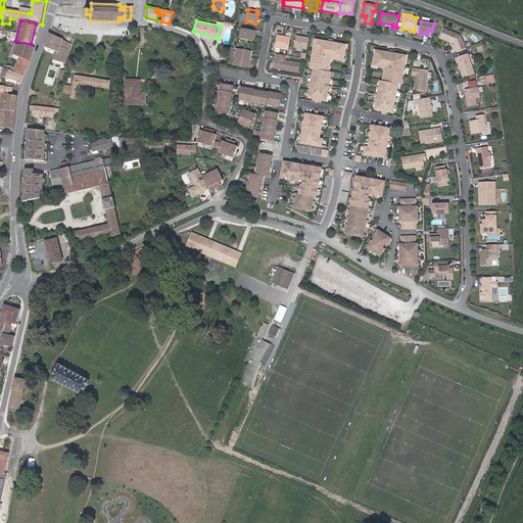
[(254,31),(242,29),(240,39),(252,41),(254,31)]
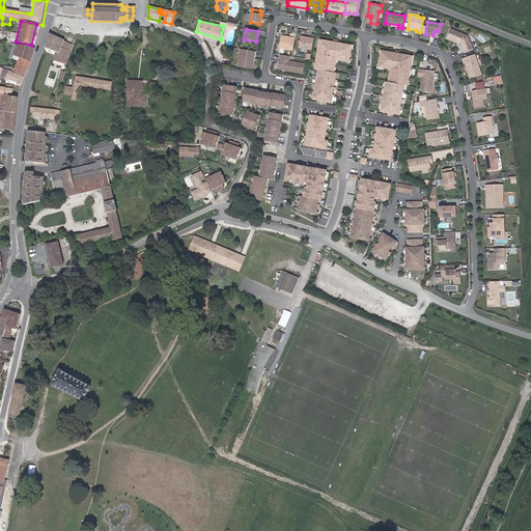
[(451,29),(447,38),(458,43),(458,42),(460,43),(460,44),(465,53),(473,49),(468,36),(451,29)]
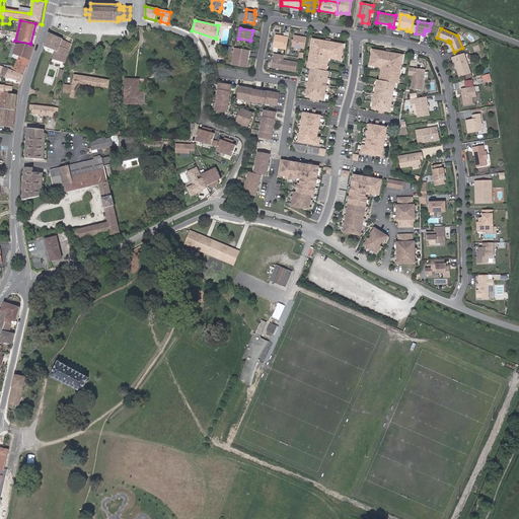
[(66,62),(71,45),(62,41),(62,40),(49,33),(44,46),(45,46),(56,51),(58,52),(55,59),(66,62)]
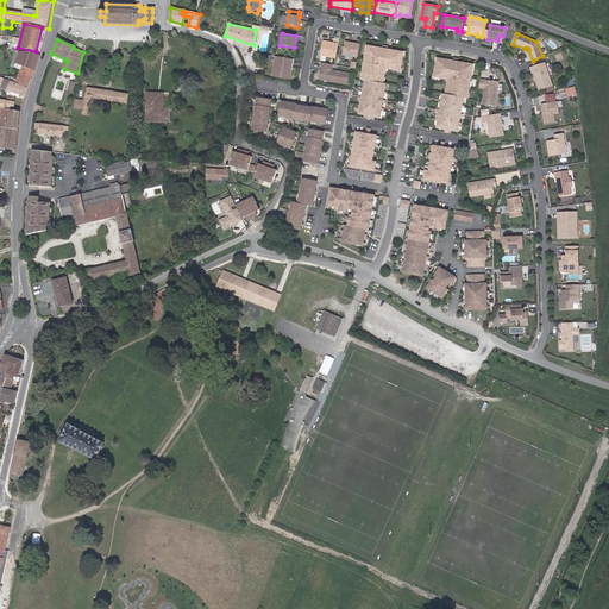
[(336,58),(338,44),(324,42),(321,56),(336,58)]
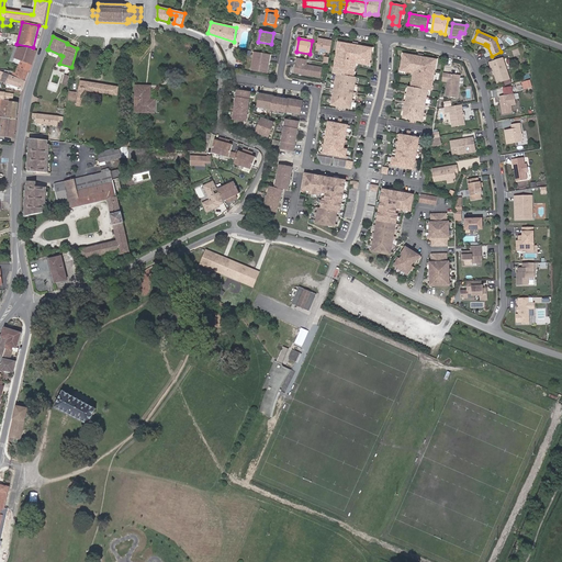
[(332,41),(318,38),(317,46),(316,51),(330,53),(332,41)]
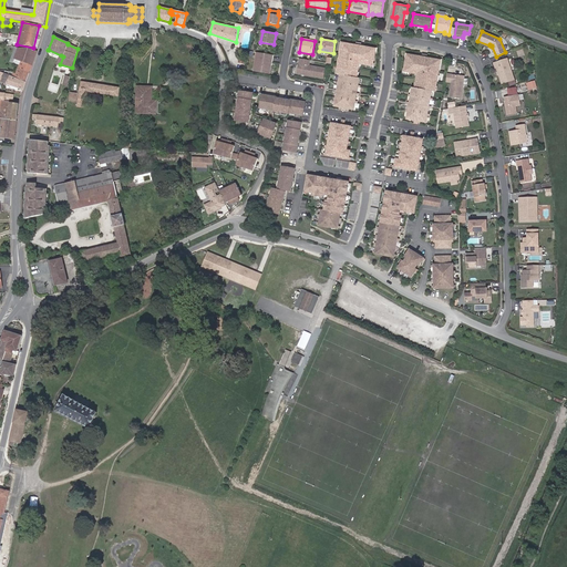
[(342,109),(341,111),(346,112),(346,109),(354,110),(356,103),(358,103),(358,102),(356,101),(357,95),(359,95),(359,94),(357,93),(358,88),(360,88),(360,86),(359,85),(360,79),(358,79),(356,78),(357,72),(358,72),(359,68),(357,68),(357,66),(358,64),(359,64),(367,65),(373,66),(373,63),(375,53),(373,52),(374,49),(343,43),(341,54),(340,54),(339,59),(341,59),(340,64),(338,64),(337,69),(339,70),(338,74),(340,75),(339,82),(337,82),(336,83),(338,84),(337,90),(334,90),(334,91),(337,92),(336,98),(333,98),(333,100),(336,100),(334,106),(342,109)]
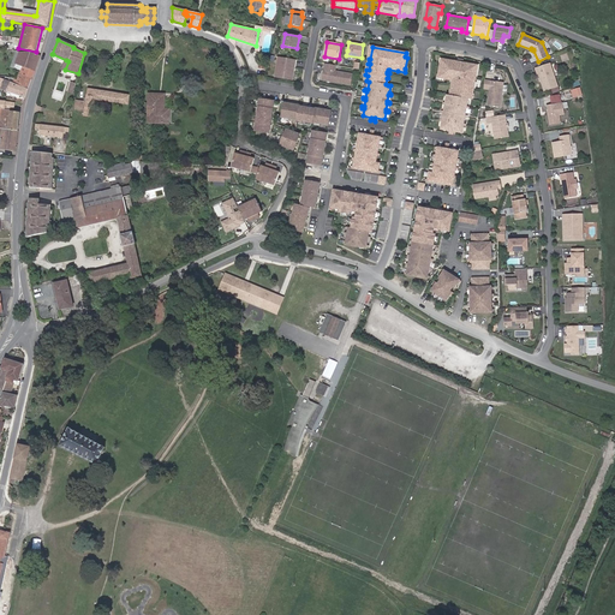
[(35,71),(40,55),(31,53),(28,52),(23,52),(21,52),(16,64),(23,67),(35,71)]
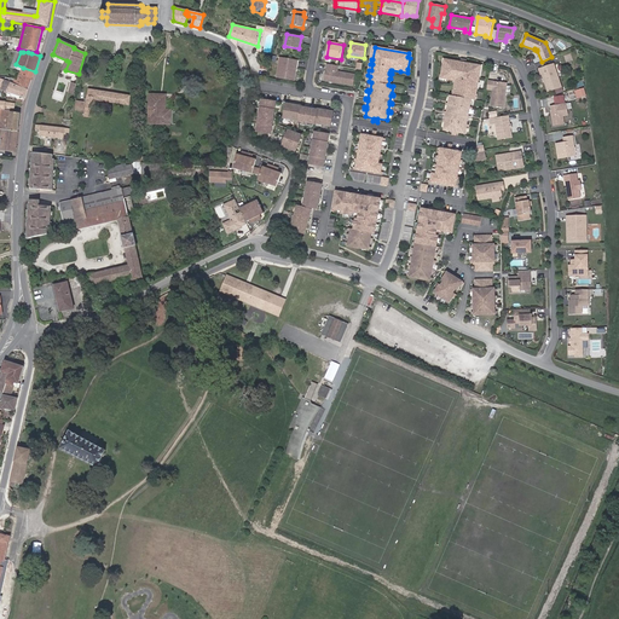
[(298,61),(281,57),(278,71),(283,73),(282,79),(294,80),(298,61)]
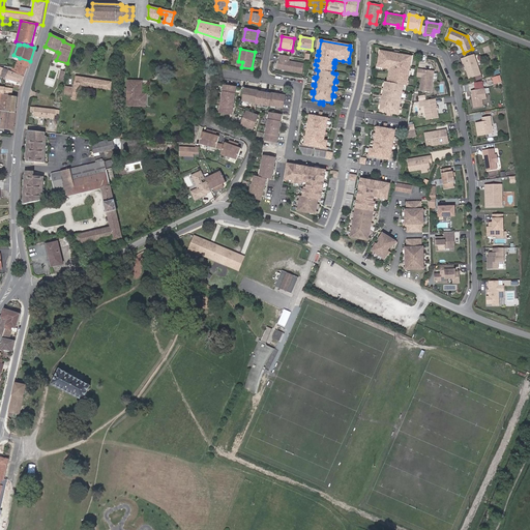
[(387,116),(390,116),(391,114),(399,115),(400,108),(402,109),(402,107),(400,107),(401,100),(403,101),(403,99),(402,99),(403,93),(404,94),(405,92),(403,92),(404,85),(406,85),(406,81),(408,81),(409,77),(407,76),(408,70),(410,70),(410,66),(409,66),(411,56),(382,51),(381,55),(380,55),(378,64),(377,67),(383,68),(387,69),(390,69),(391,69),(390,72),(390,74),(389,72),(388,78),(390,78),(389,83),(386,82),(385,82),(384,89),(382,88),(382,90),(384,90),(383,95),(383,96),(381,95),(381,97),(382,97),(381,104),(380,102),(379,105),(381,105),(380,112),(387,113),(387,116)]
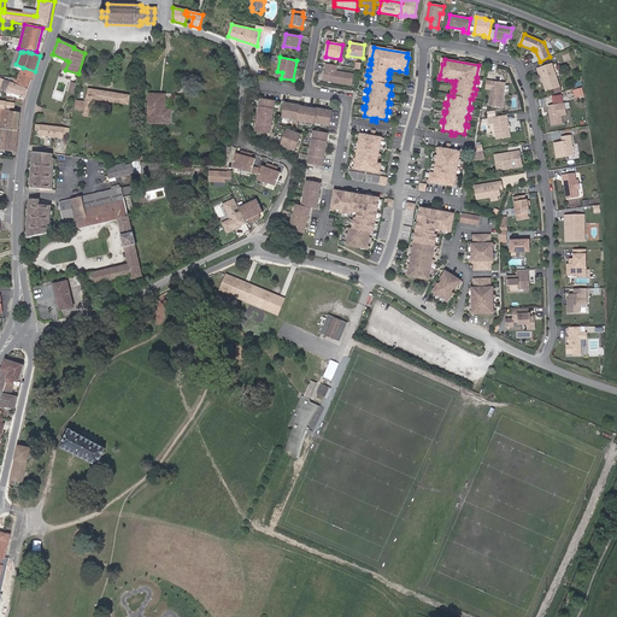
[(336,65),(327,64),(323,81),(351,86),(353,75),(335,71),(336,65)]
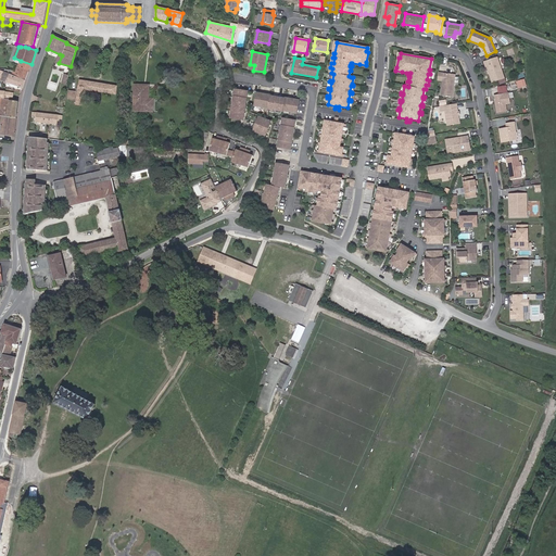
[(504,78),(497,58),(484,62),(485,66),(487,66),(492,83),(497,80),(504,78)]
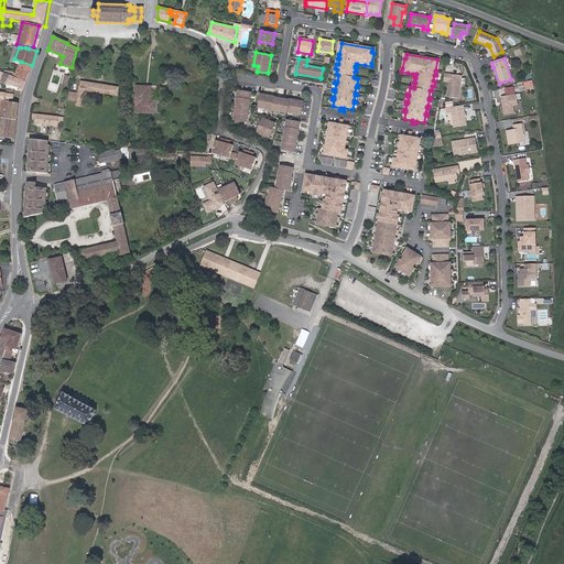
[(32,65),(21,62),(18,68),(29,73),(32,65)]
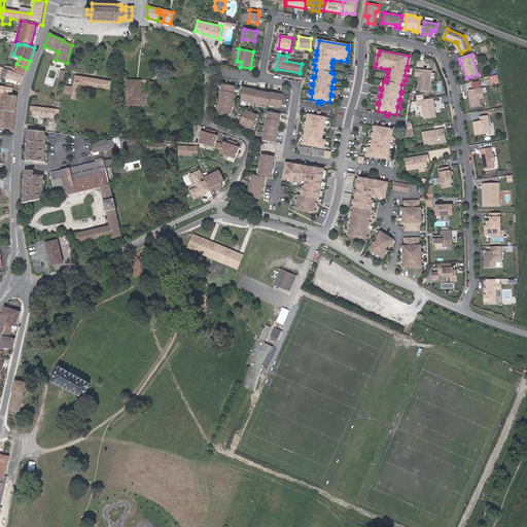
[(24,76),(27,68),(16,64),(14,69),(12,68),(5,66),(3,69),(0,67),(0,73),(1,74),(1,76),(6,78),(9,70),(24,76)]
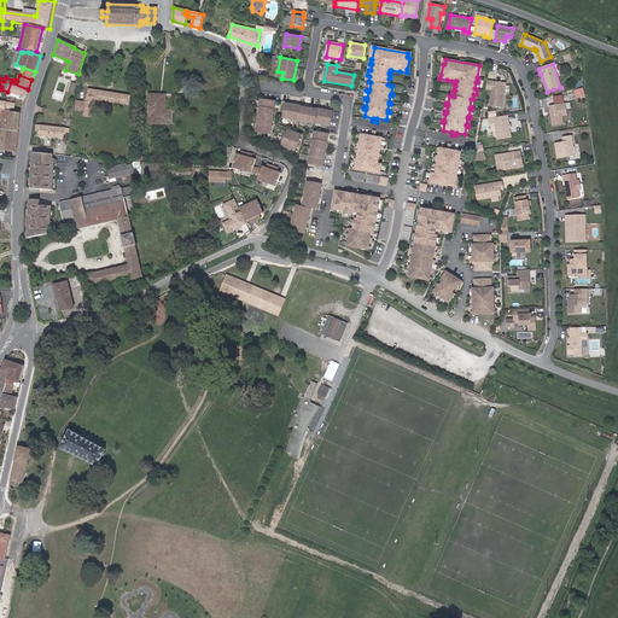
[(494,82),(488,81),(487,89),(493,91),(490,106),(502,108),(503,97),(502,97),(505,83),(496,82),(496,83),(494,83),(494,82)]
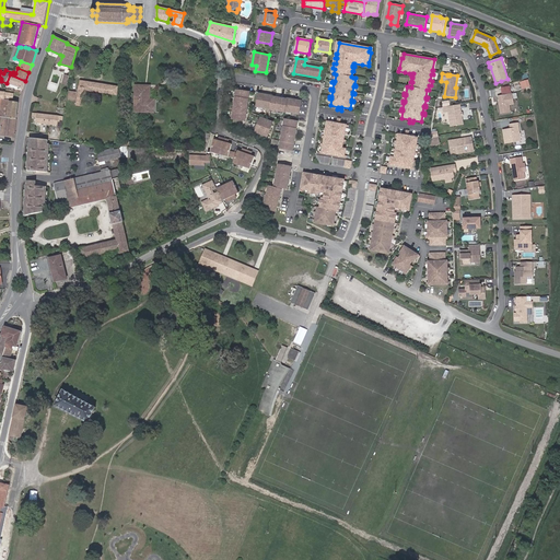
[(23,89),(25,81),(10,74),(7,83),(11,85),(18,88),(23,89)]
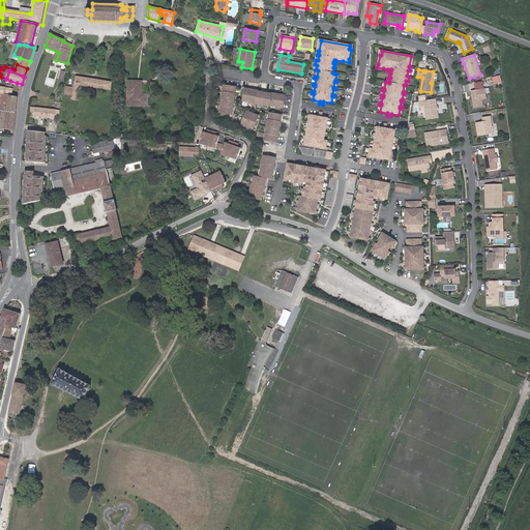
[(112,82),(76,77),(75,88),(66,87),(65,95),(72,96),(71,99),(79,100),(81,93),(82,93),(83,86),(111,90),(112,82)]
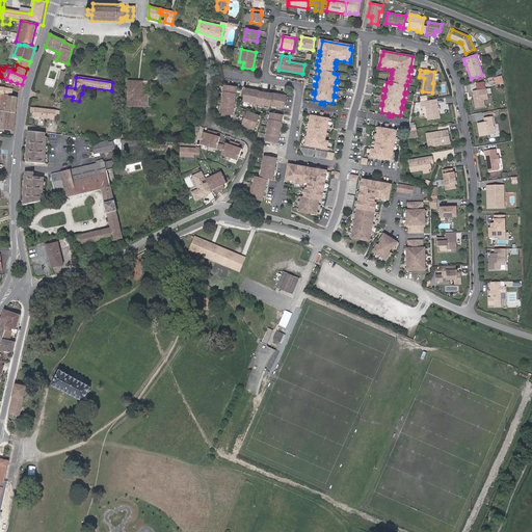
[(485,106),(484,100),(488,99),(486,89),(485,89),(484,80),(472,84),(473,91),(476,108),(485,106)]
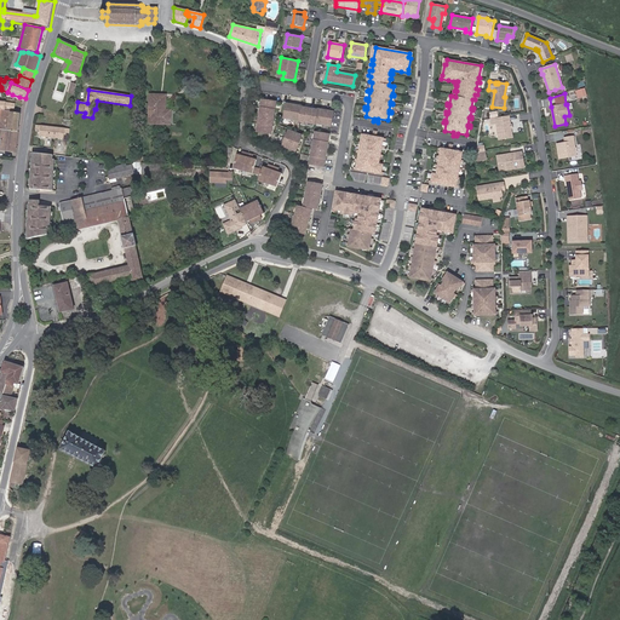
[(171,125),(171,110),(166,110),(166,96),(150,95),(149,124),(171,125)]
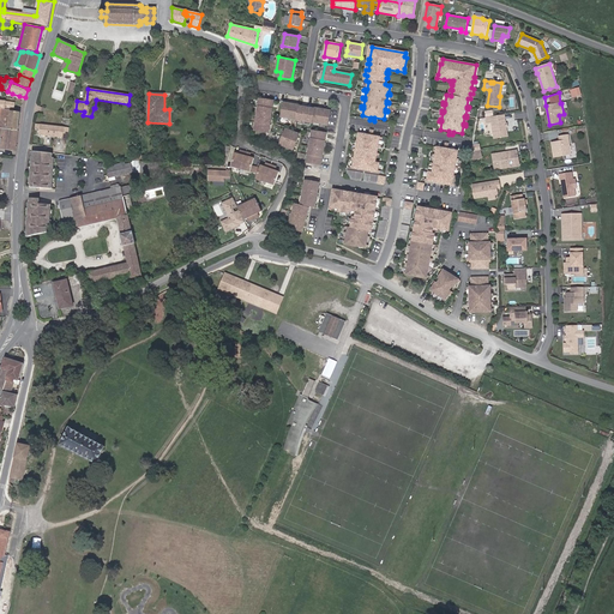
[(269,132),(274,102),(260,100),(259,102),(259,106),(257,104),(256,109),(258,110),(257,116),(257,121),(254,120),(253,125),(256,125),(256,131),(269,132)]
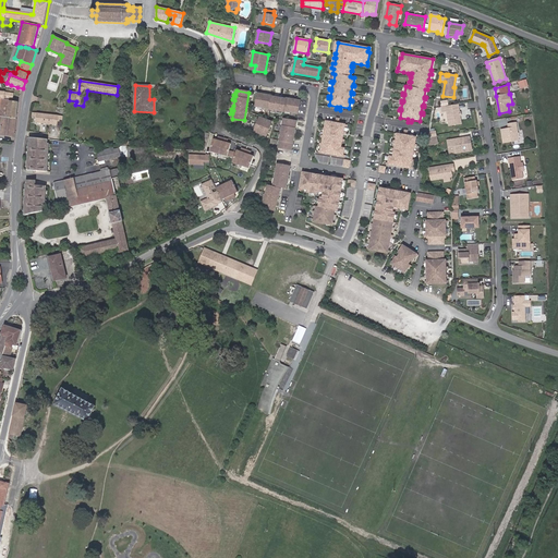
[(273,97),(258,94),(256,106),(258,107),(262,107),(261,110),(265,110),(265,108),(268,108),(270,109),(269,109),(271,110),(275,110),(274,112),(278,113),(278,111),(282,111),(283,112),(283,111),(286,111),(289,112),(288,114),(292,116),(292,112),(298,113),(300,101),(286,99),(286,100),(273,97)]
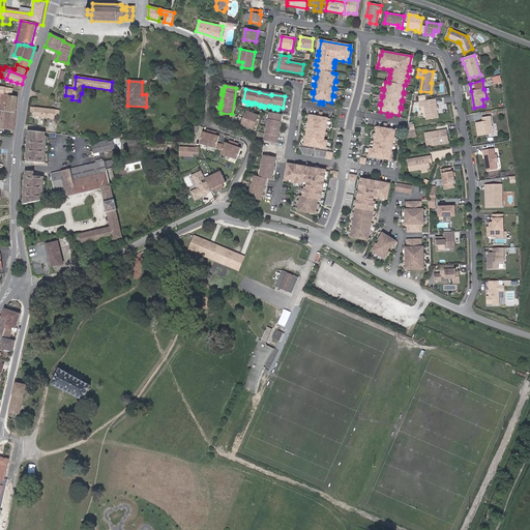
[(16,113),(18,97),(9,96),(9,95),(3,94),(2,94),(1,104),(0,106),(0,111),(2,111),(16,113)]
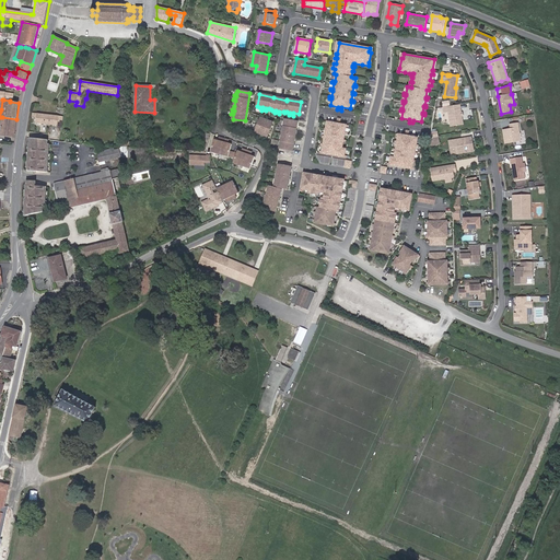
[(459,105),(447,106),(451,126),(463,124),(462,116),(459,105)]
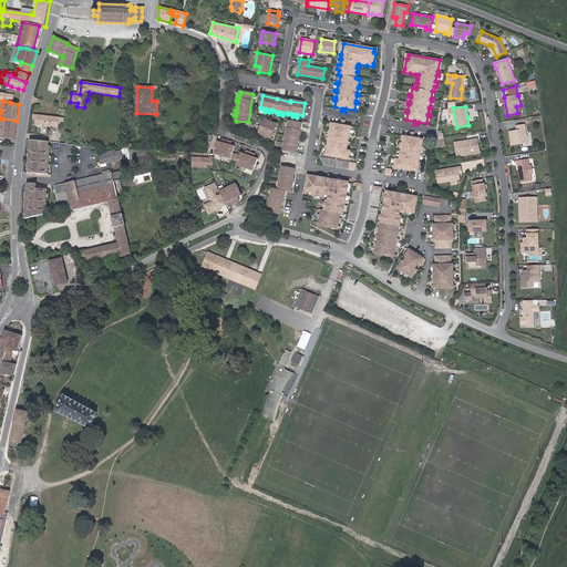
[(48,126),(49,116),(38,115),(33,114),(32,119),(35,119),(38,119),(37,121),(37,125),(48,126)]
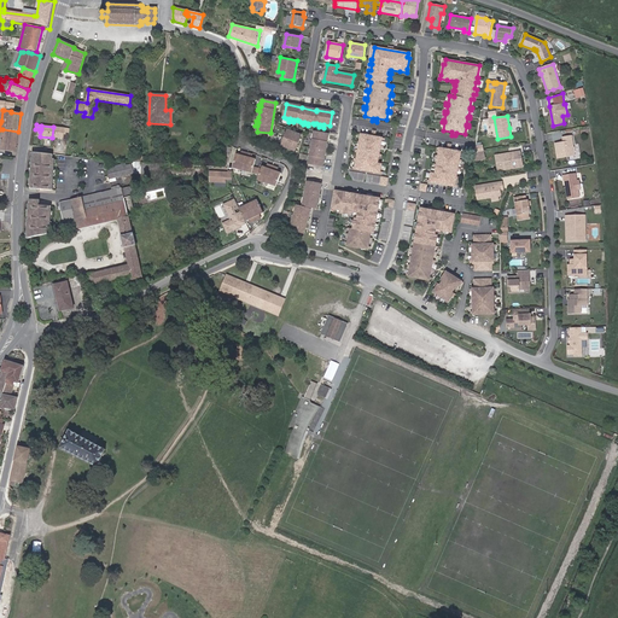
[(64,135),(64,133),(66,133),(69,133),(70,128),(65,128),(53,127),(52,138),(63,139),(64,135)]
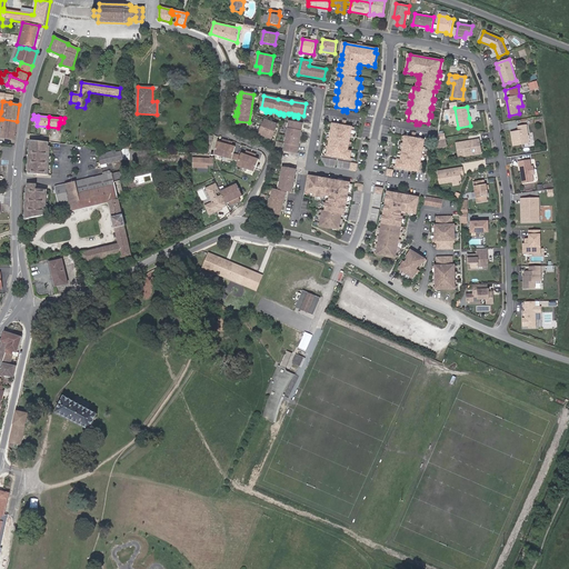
[(0,137),(15,139),(17,121),(2,119),(1,128),(0,128),(0,137)]
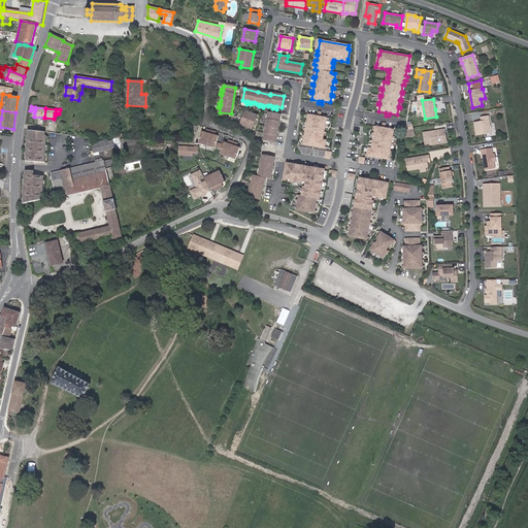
[(241,125),(252,129),(257,116),(246,111),(244,117),(242,116),(240,120),(243,120),(242,123),(241,125)]
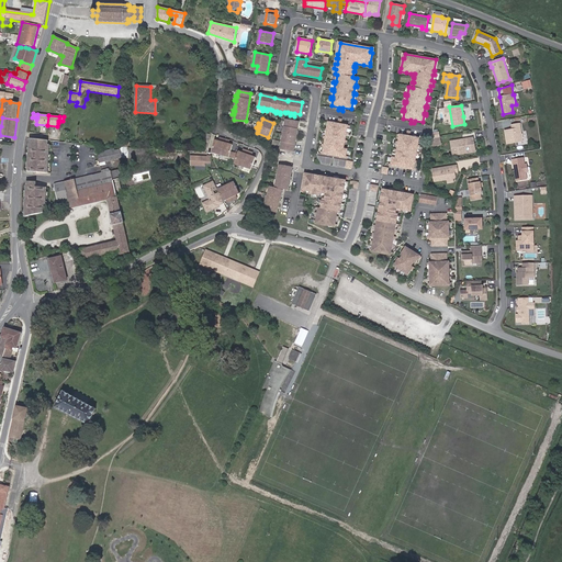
[(336,156),(348,158),(348,157),(346,156),(348,149),(344,149),(344,148),(345,143),(347,143),(347,141),(346,141),(347,135),(348,135),(349,133),(347,133),(348,127),(350,127),(350,126),(341,124),(343,120),(339,119),(338,124),(328,122),(327,130),(325,128),(325,131),(327,131),(326,137),(324,136),(324,138),(325,138),(325,145),(323,144),(322,146),(324,147),(323,153),(321,152),(321,154),(333,156),(333,154),(336,154),(336,156)]
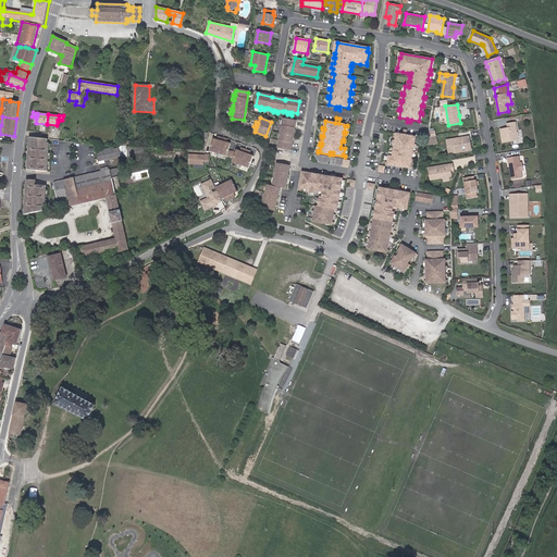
[(291,149),(296,122),(284,120),(283,121),(283,125),(281,124),(280,128),(282,128),(282,132),(281,135),(281,138),(277,138),(277,143),(280,143),(280,146),(279,147),(291,149)]
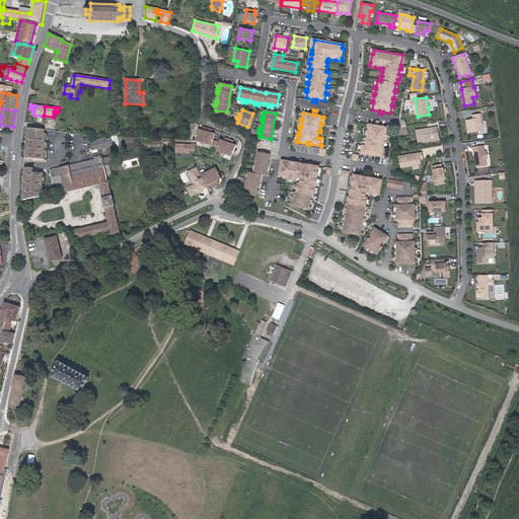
[(471,120),(466,121),(468,133),(483,131),(480,115),(472,116),(473,121),(471,122),(471,120)]
